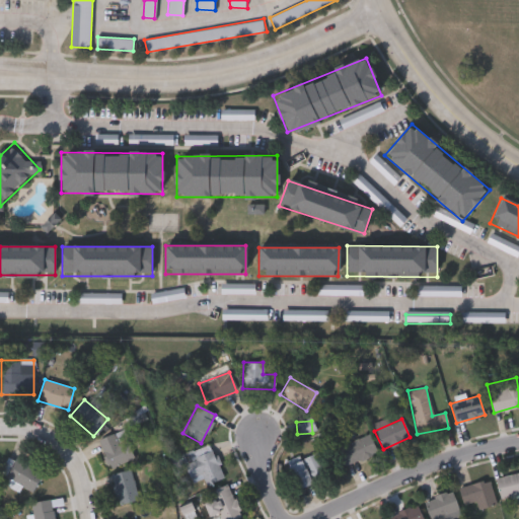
[(134,457),(110,468),(96,441),(120,430),(134,457)]
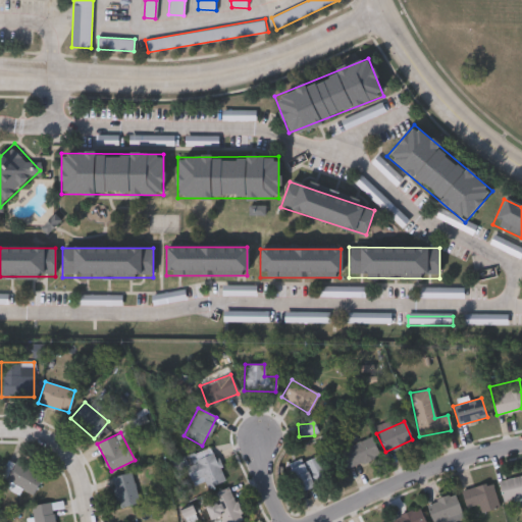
[(340,452),(370,436),(379,454),(349,469),(340,452)]
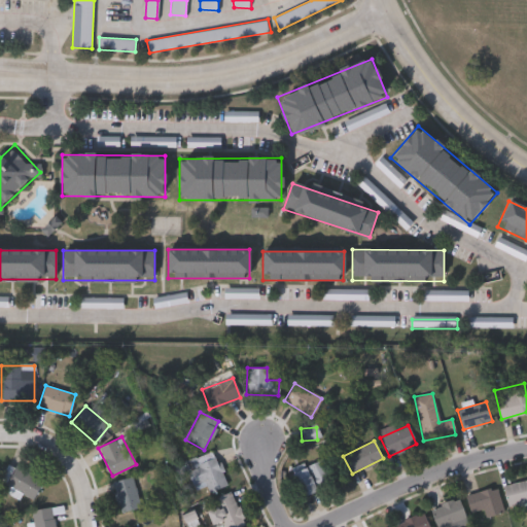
[(185,460),(214,451),(224,486),(196,495),(185,460)]
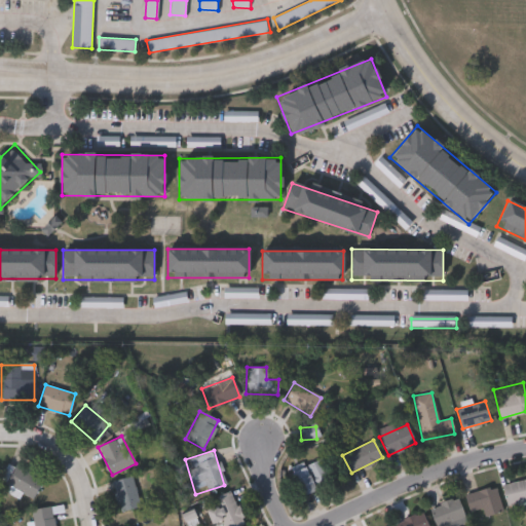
[(291,473),(321,459),(331,483),(301,496),(291,473)]
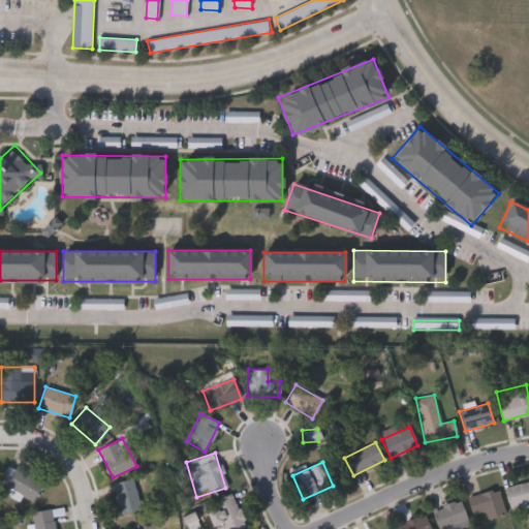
[(0,484),(0,478),(8,464),(42,483),(33,500),(0,484)]
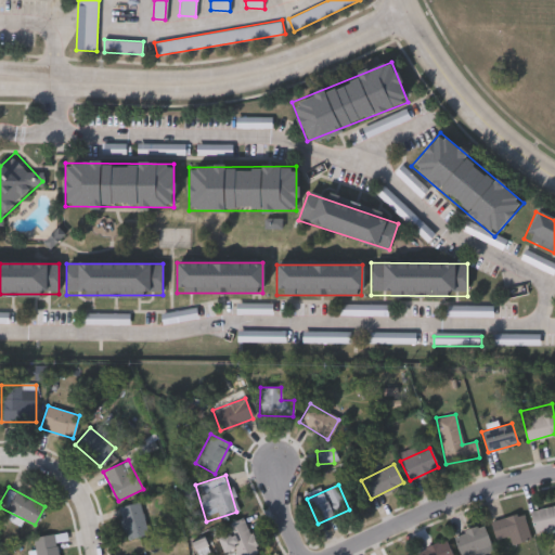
[(118,506),(141,503),(146,536),(124,539),(118,506)]
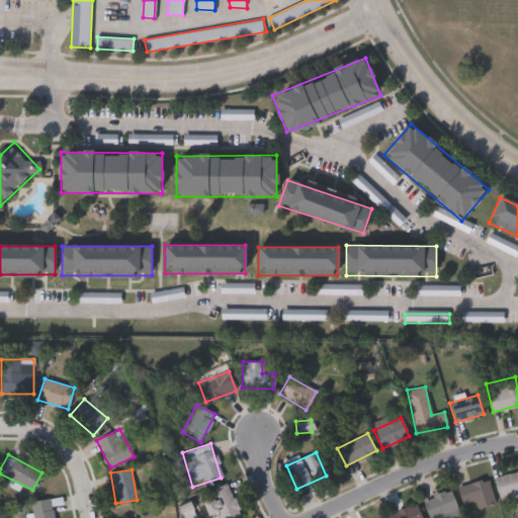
[(495,478),(517,471),(517,493),(500,498),(495,478)]
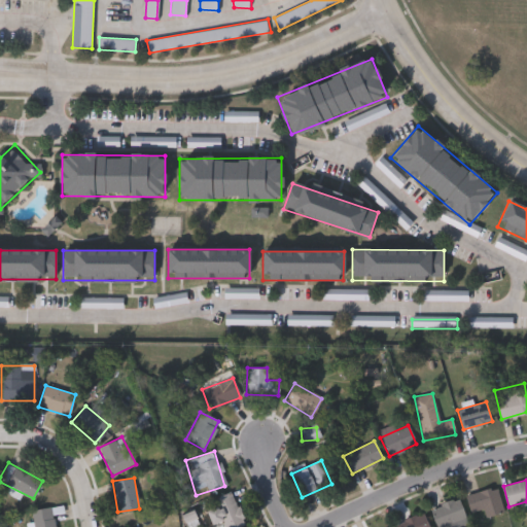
[(465,496),(496,487),(503,513),(485,519),(482,510),(470,513),(465,496)]
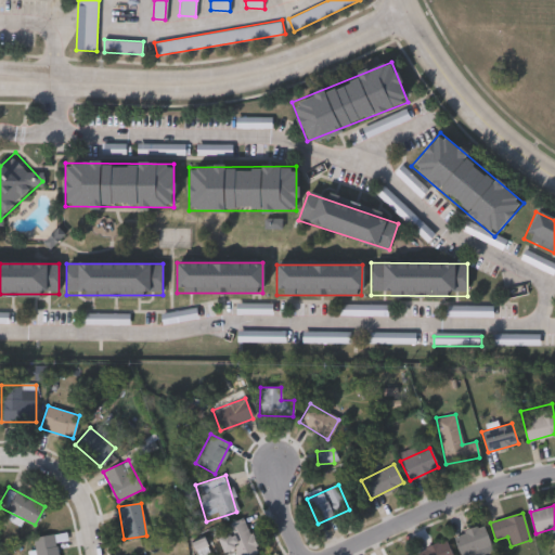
[(249,553),(215,553),(215,525),(249,525),(249,553)]
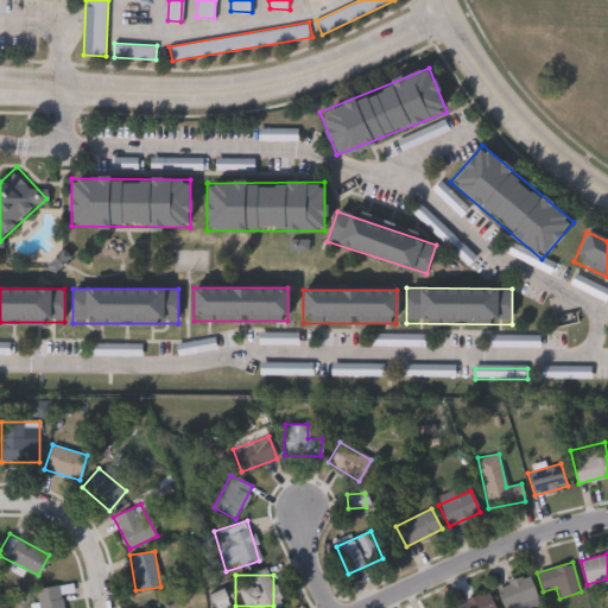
[(538,600),(515,607),(504,607),(496,587),(529,575),(538,600)]
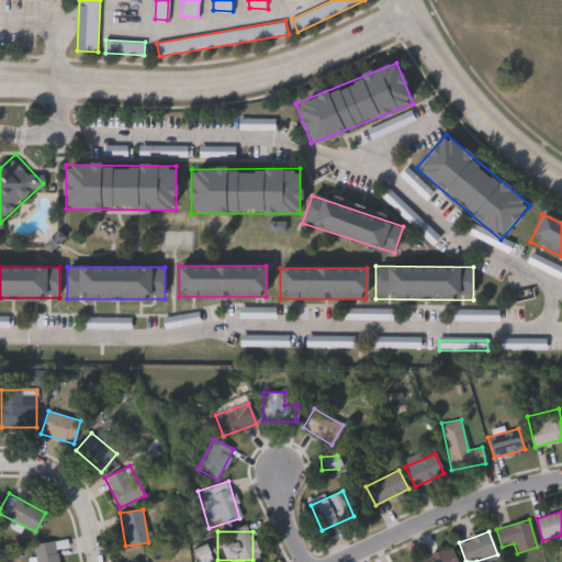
[(58,543),(57,561),(34,561),(35,542),(58,543)]
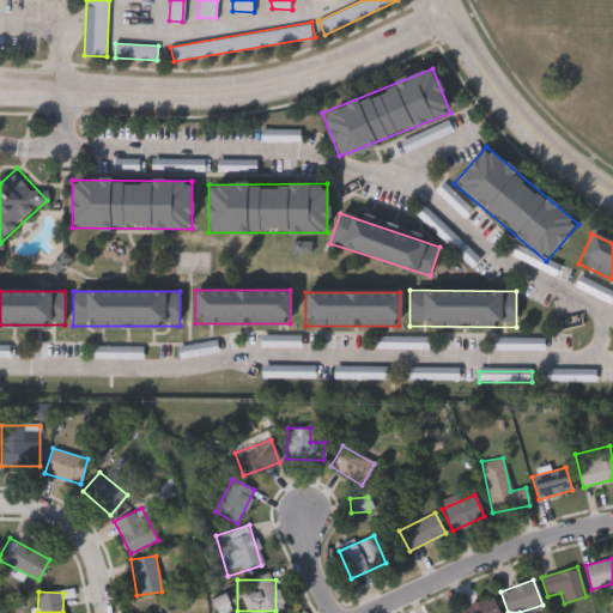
[(498,612),(461,612),(460,610),(491,596),(498,612)]
